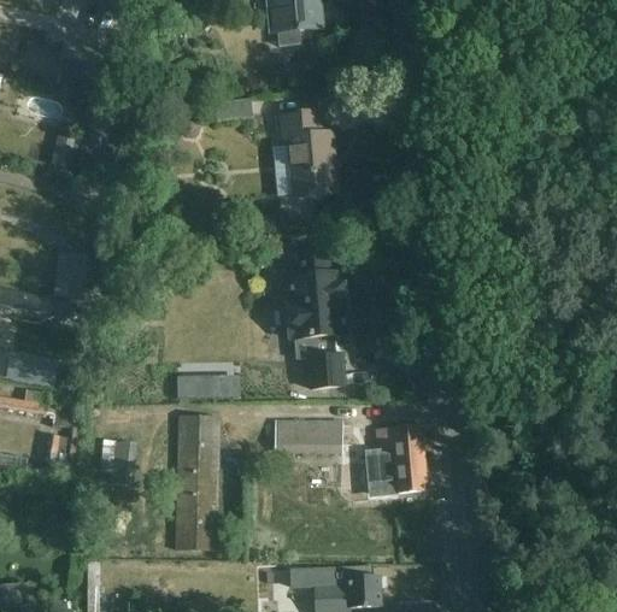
[(99,0),(119,10),(123,0),(99,0)]
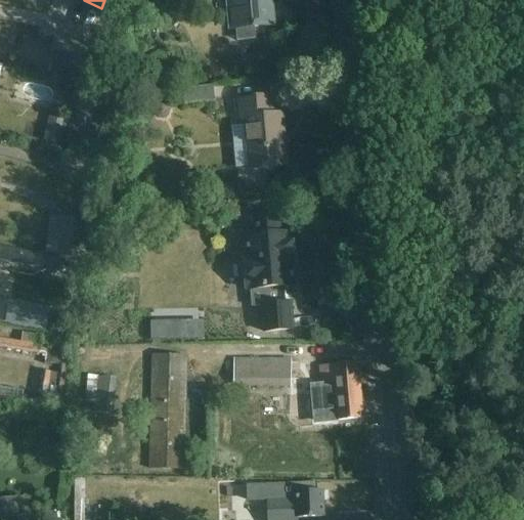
[(256,33),(255,23),(273,22),(271,0),(269,0),(232,0),(235,25),(236,35),(256,33)]
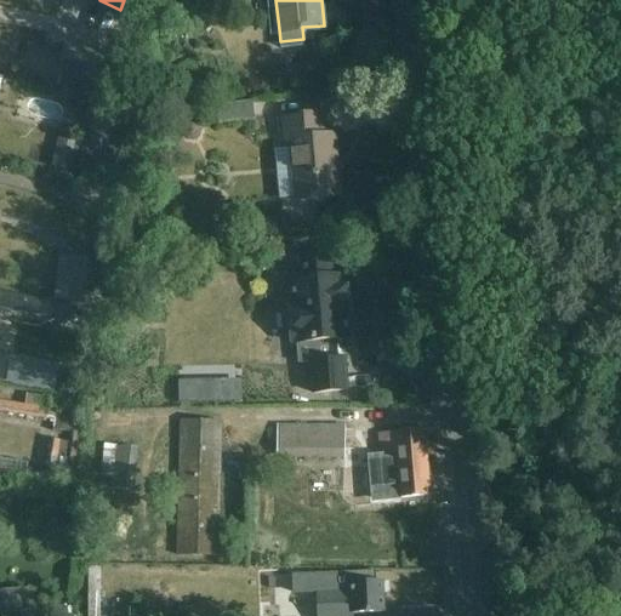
[(74,75),(98,80),(104,46),(67,39),(66,40),(66,44),(64,46),(57,81),(72,85),(74,75)]
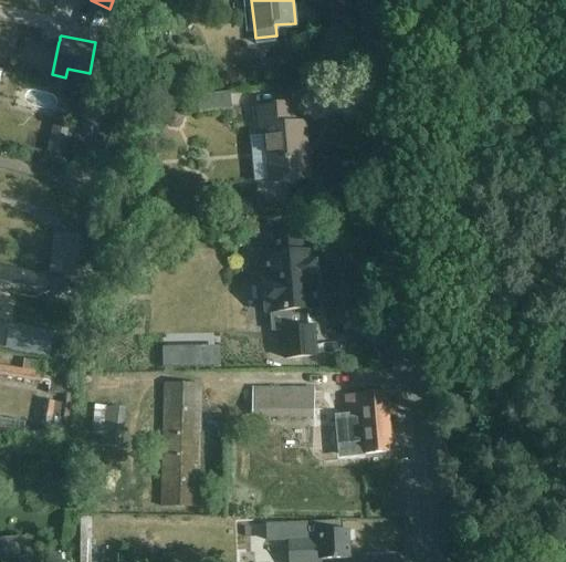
[(230,90),(197,93),(199,108),(231,105),(230,90)]
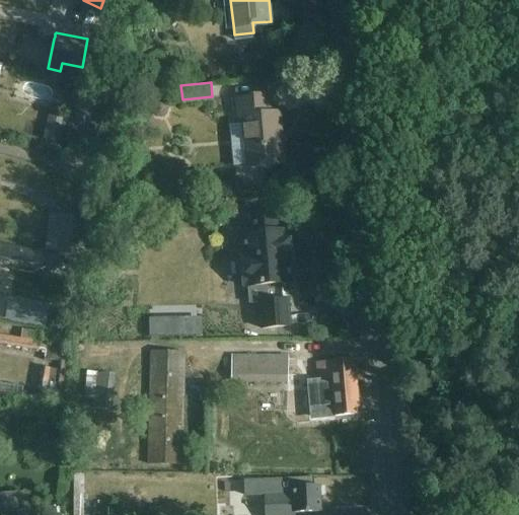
[(74,93),(78,104),(95,97),(90,86),(74,93)]
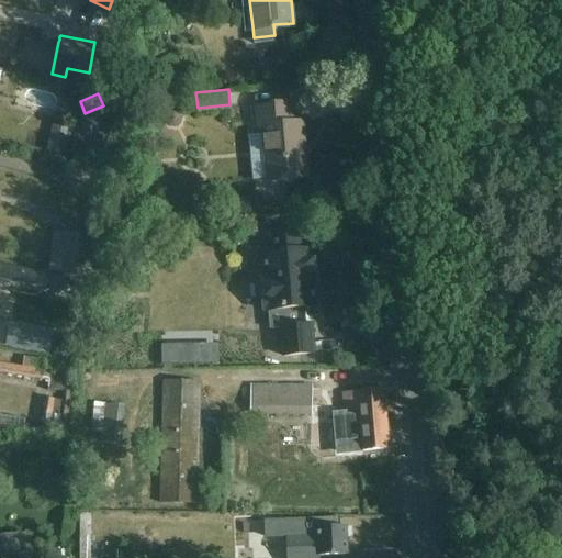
[(293,120),(291,100),(253,103),(255,131),(263,130),(268,180),(307,176),(302,120),(293,120)]
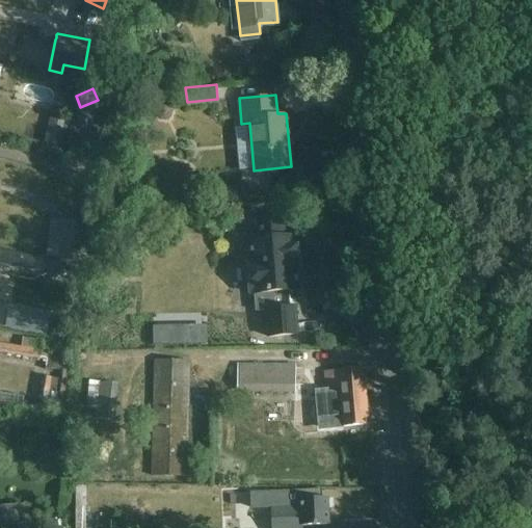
[(171,115),(173,110),(169,105),(164,104),(159,106),(157,111),(160,116),(166,119),(171,115)]
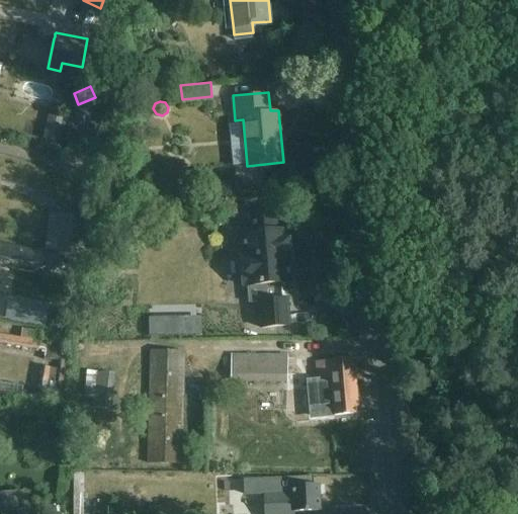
[(45,112),(40,136),(54,138),(58,114),(45,112)]
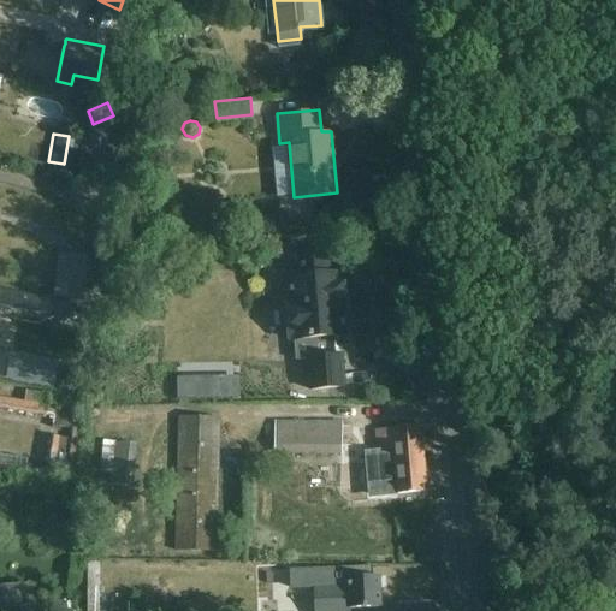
[(285,301),(289,336),(294,336),(294,338),(329,334),(338,334),(347,333),(344,308),(347,308),(344,273),(342,273),(342,271),(331,272),(329,248),(296,251),(298,274),(289,276),(290,300),(285,301)]
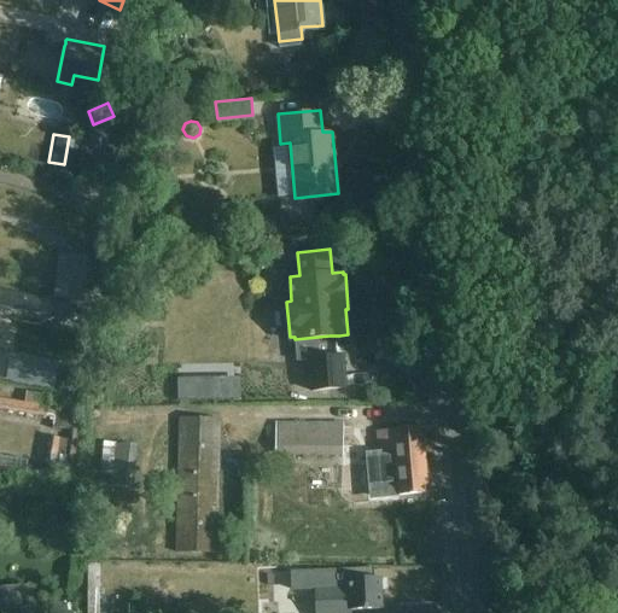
[(73,287),(71,299),(100,302),(104,255),(75,252),(73,287)]
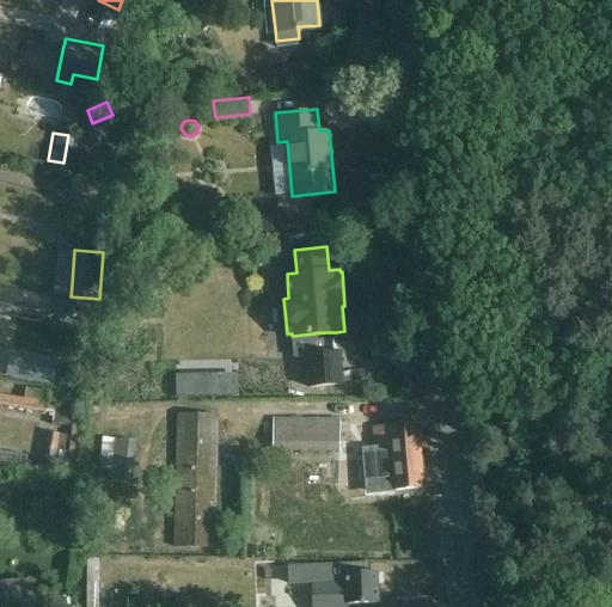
[(0,284),(0,300),(7,301),(20,305),(24,289),(12,287),(0,284)]
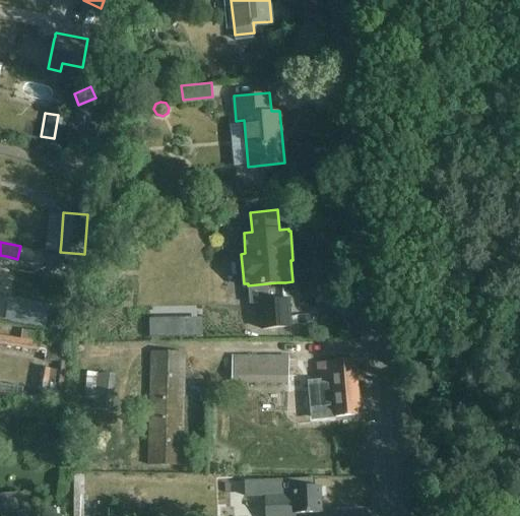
[(99,258),(98,277),(119,279),(120,259),(99,258)]
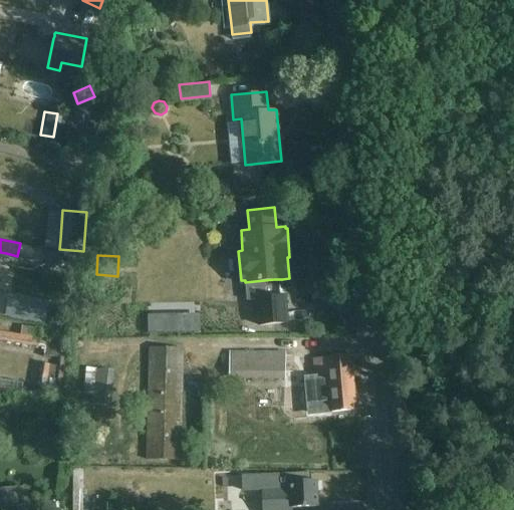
[(17,263),(5,262),(0,286),(13,288),(17,263)]
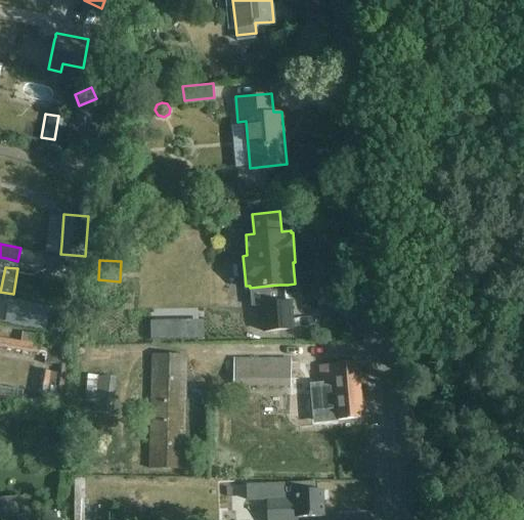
[(291,301),(289,301),(288,285),(279,285),(280,301),(262,303),(265,330),(293,327),(291,301)]
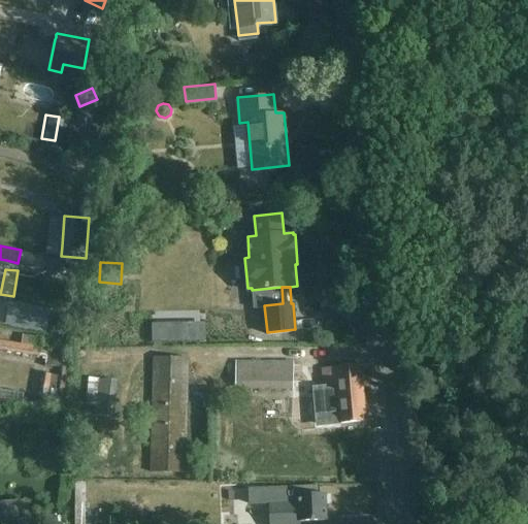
[(44,330),(48,307),(11,300),(6,323),(44,330)]
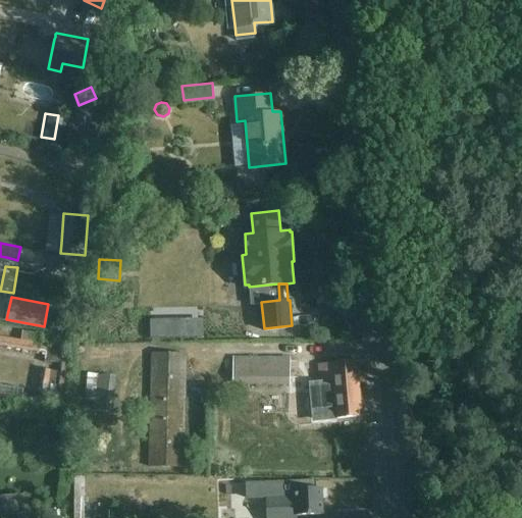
[(148,315),(148,335),(197,334),(197,314),(148,315)]
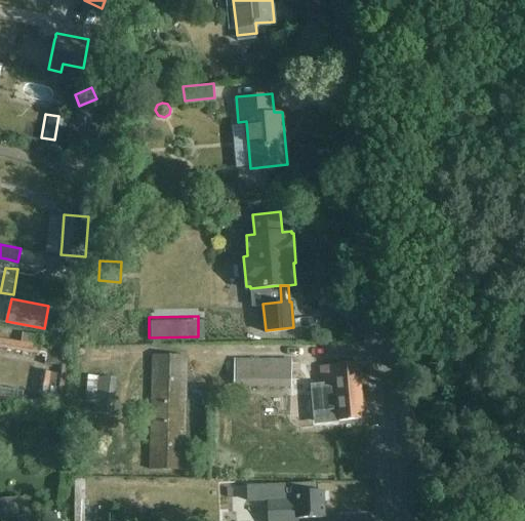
[(0,347),(46,355),(44,362),(51,363),(52,361),(69,363),(71,353),(47,350),(48,343),(40,342),(41,333),(25,330),(23,338),(0,334),(0,347)]
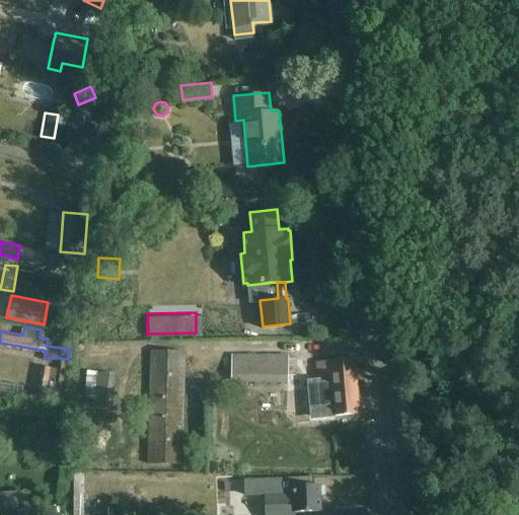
[(150,349),(148,458),(184,458),(186,349),(150,349)]
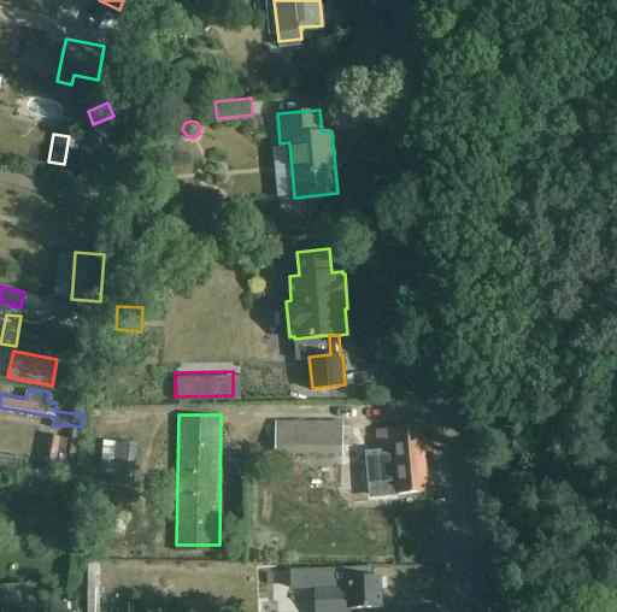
[(276,421),(276,449),(341,451),(342,421),(276,421)]
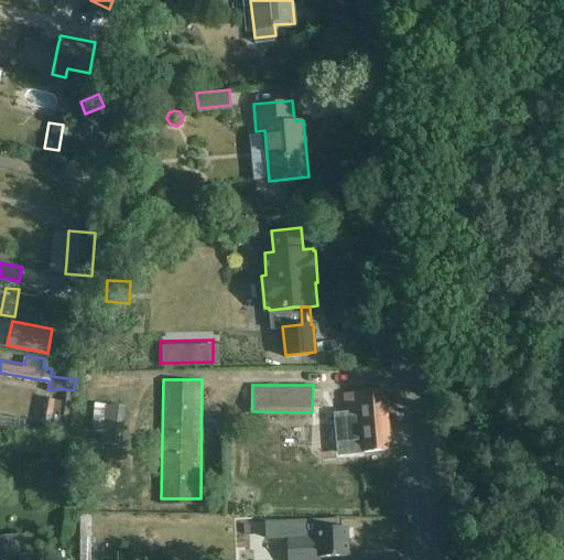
[(390,448),(386,388),(345,392),(346,413),(360,412),(364,450),(390,448)]
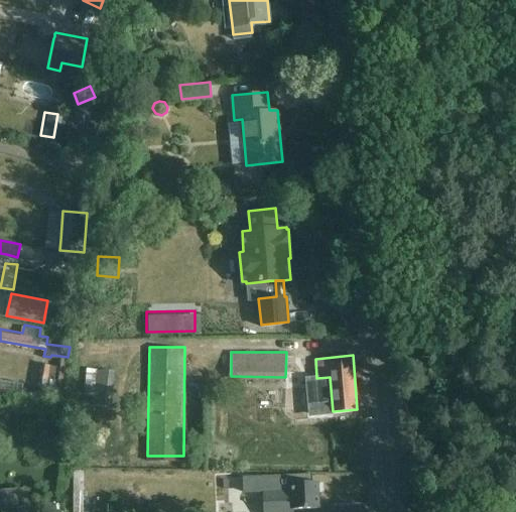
[(70,357),(68,357),(59,356),(58,366),(57,376),(56,379),(55,383),(55,387),(65,389),(70,357)]
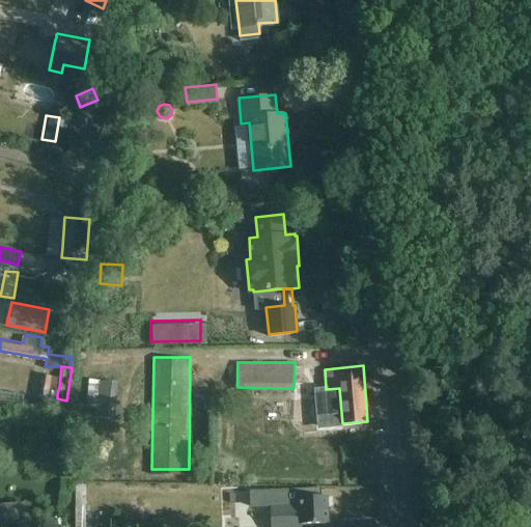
[(39,404),(0,397),(0,407),(22,411),(21,413),(47,416),(48,408),(55,409),(57,398),(57,394),(58,390),(59,387),(60,377),(45,373),(43,387),(39,404)]
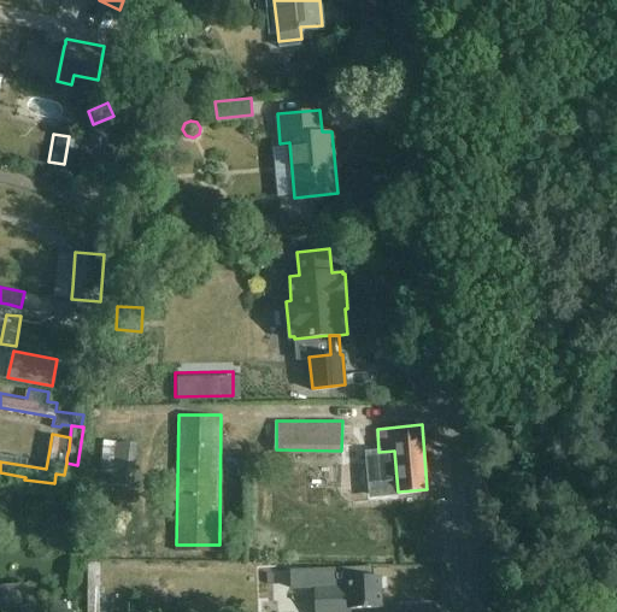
[(116,452),(111,452),(109,482),(133,484),(136,452),(133,452),(133,443),(117,442),(116,452)]
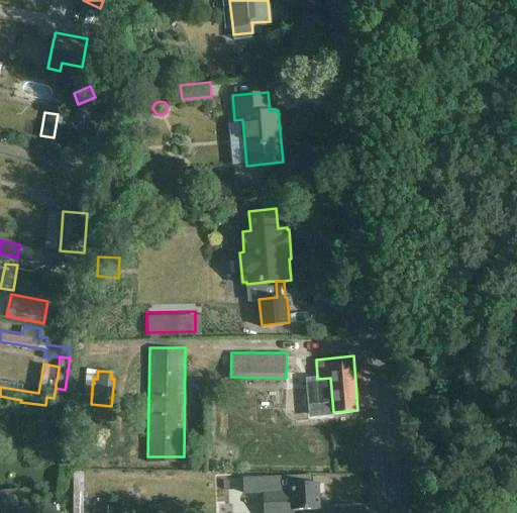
[(81,512),(81,471),(71,471),(71,512),(81,512)]
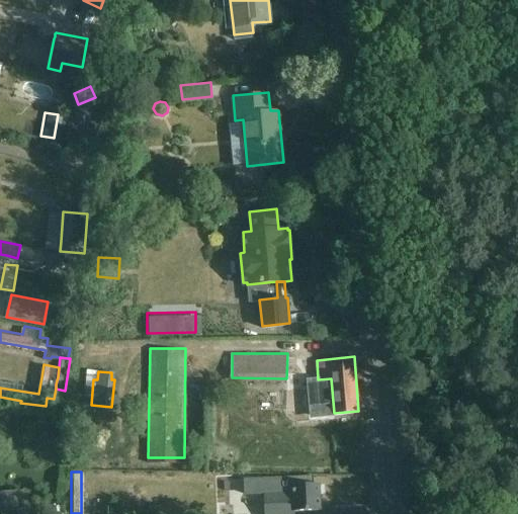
[(271,499),(292,498),(292,510),(321,509),(319,483),(270,485),(271,499)]
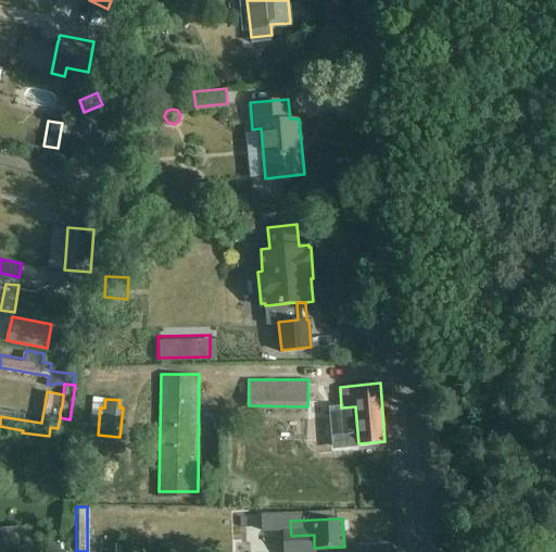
[(30,551),(28,524),(0,526),(0,551),(30,551)]
